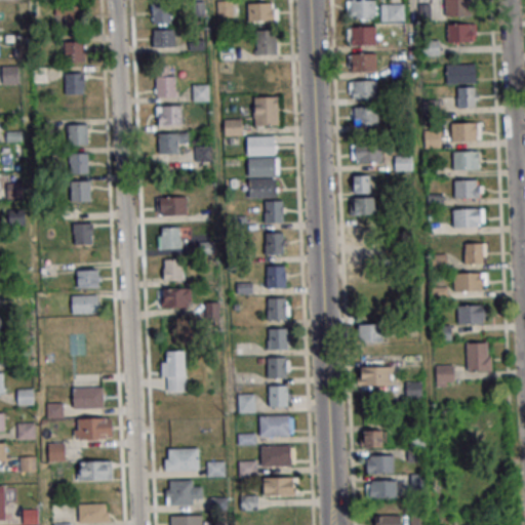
[(347,0),(347,17),(375,17),(374,0),(347,0)]
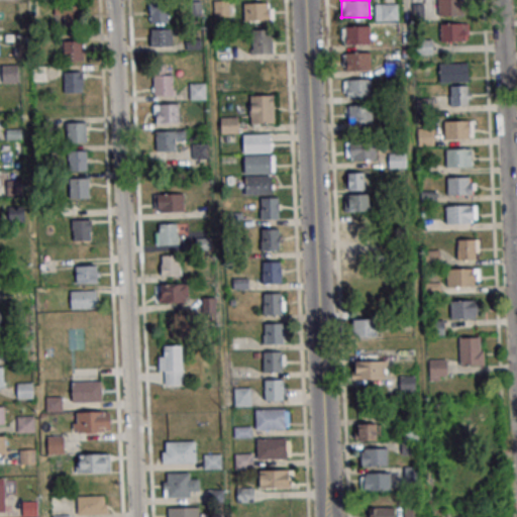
[(437,0),(437,14),(464,14),(463,0),(437,0)]
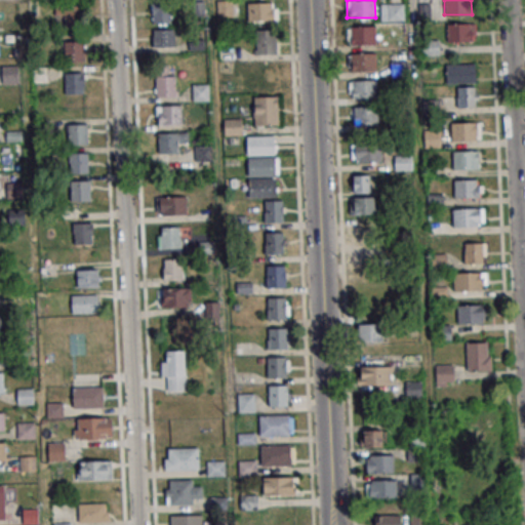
[(216,16),(235,16),(235,1),(216,1),(216,16)]
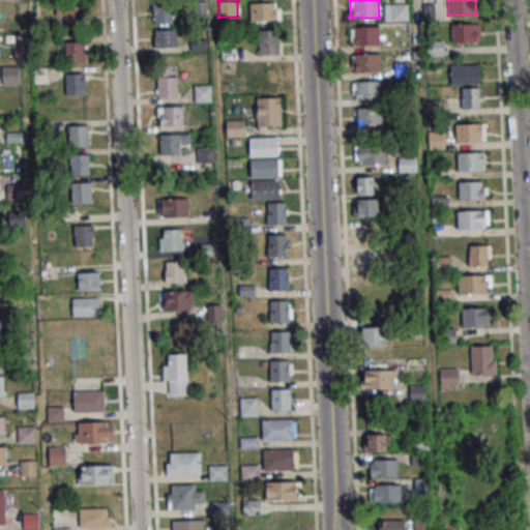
[(172,2),(153,2),(153,23),(172,23),(172,2)]
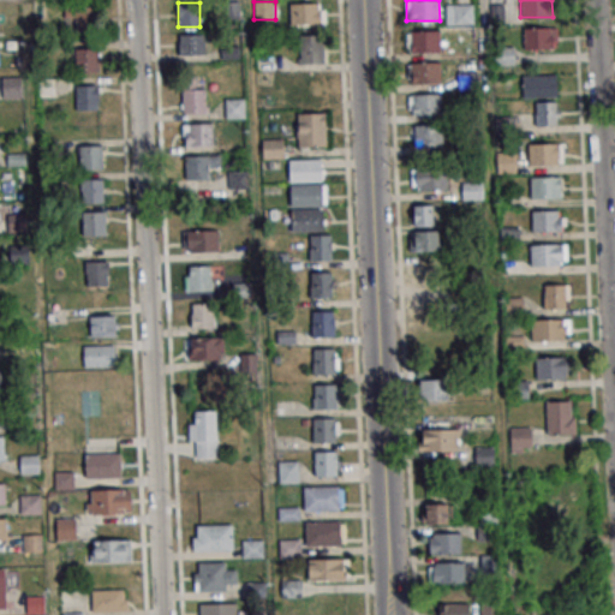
[(322,3),(290,3),(290,24),(322,24),(322,3)]
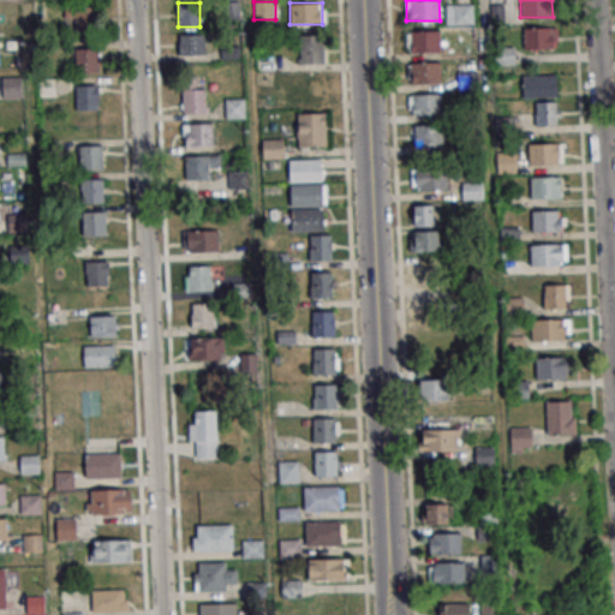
[(96,31),(97,6),(65,5),(65,18),(76,18),(76,31),(96,31)]
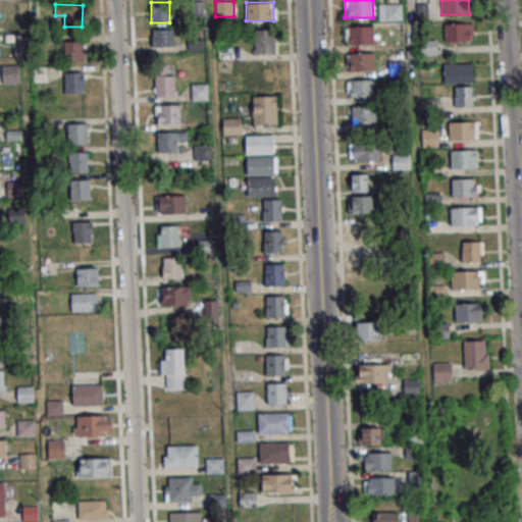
[(379,20),(402,20),(402,4),(379,4),(379,20)]
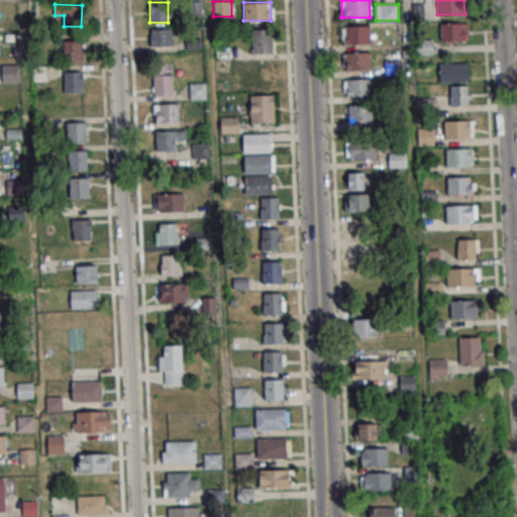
[(440,23),(440,40),(468,40),(468,23),(440,23)]
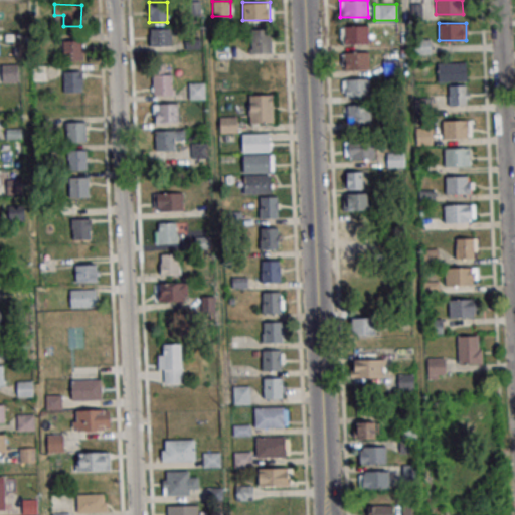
[(367,43),(367,26),(340,26),(340,43),(367,43)]
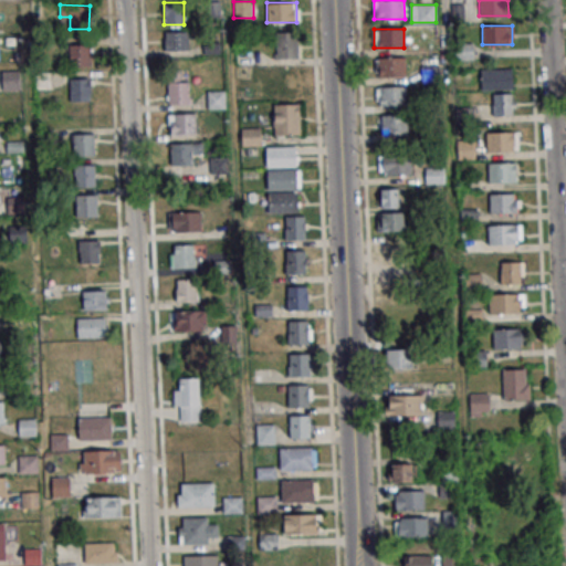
[(188,32),(164,31),(164,50),(188,51),(188,32)]
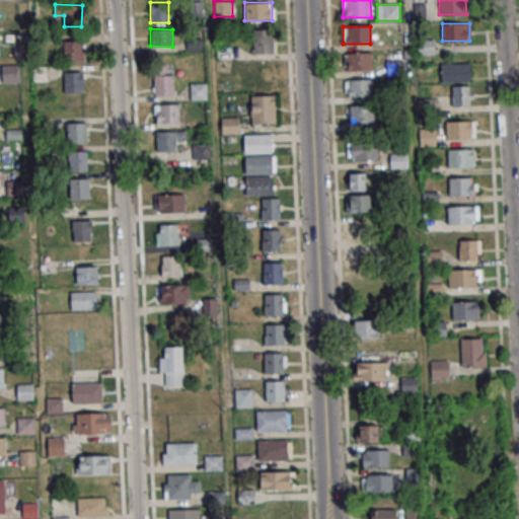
[(253,29),(253,54),(273,54),(273,29),(253,29)]
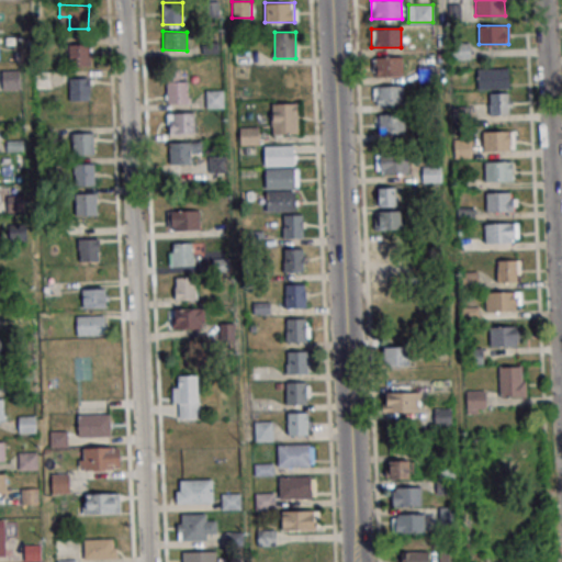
[(68,66),(90,66),(90,40),(68,40),(68,66)]
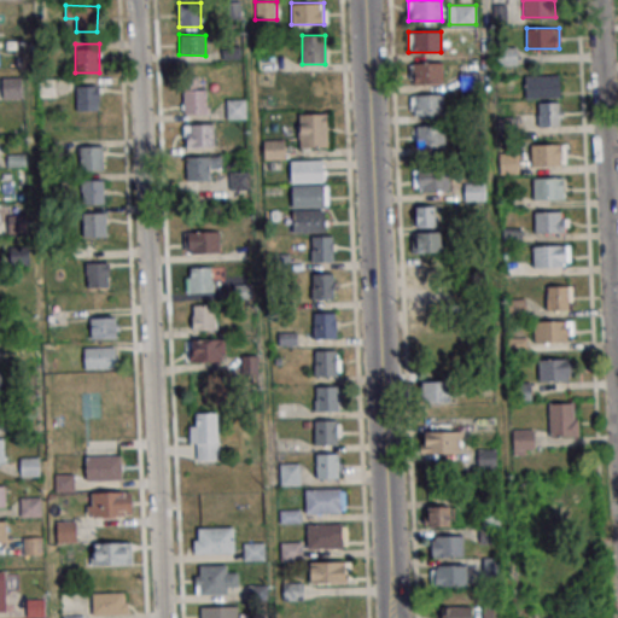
[(517,48),(506,48),(506,60),(517,60),(517,48)]
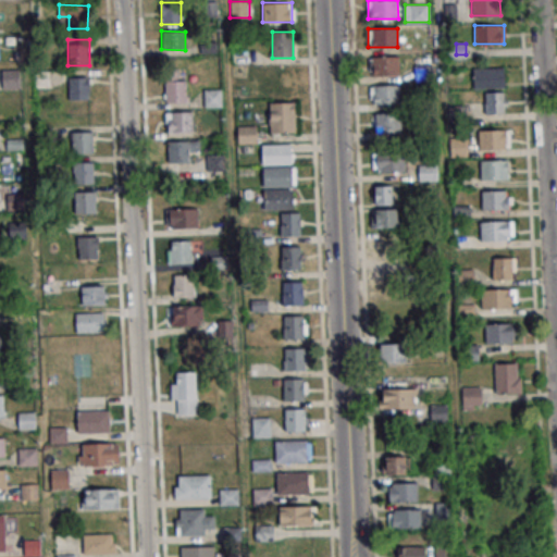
[(369,75),(398,75),(398,57),(369,57),(369,75)]
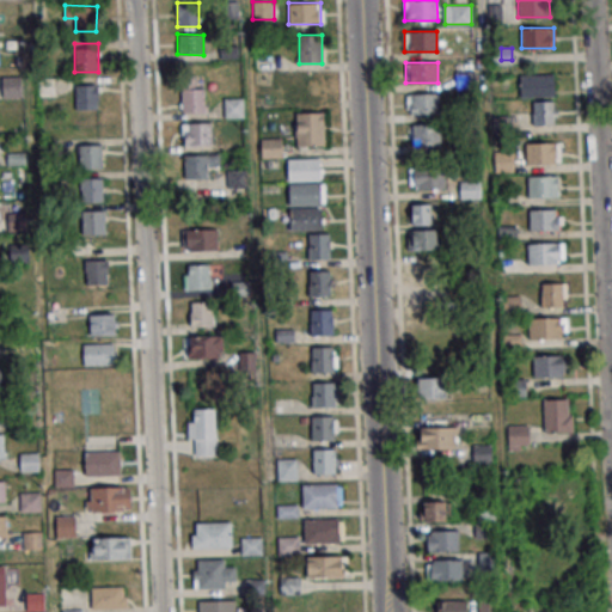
[(297,101),(322,101),(322,72),(297,72),(297,101)]
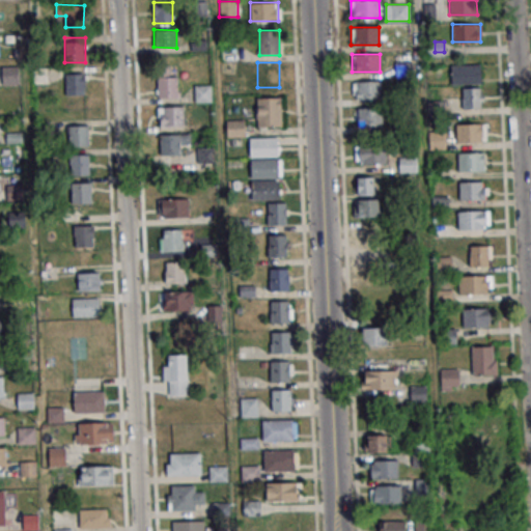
[(480,64),(450,64),(450,84),(480,84),(480,64)]
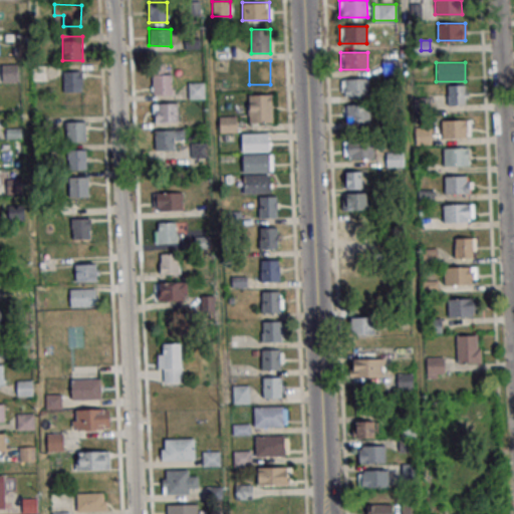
[(153,94),(173,94),(173,66),(153,66),(153,94)]
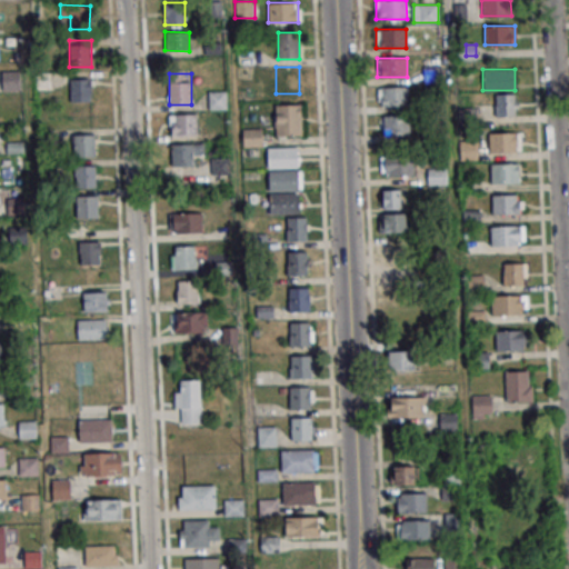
[(70,78),(70,100),(91,100),(91,78),(70,78)]
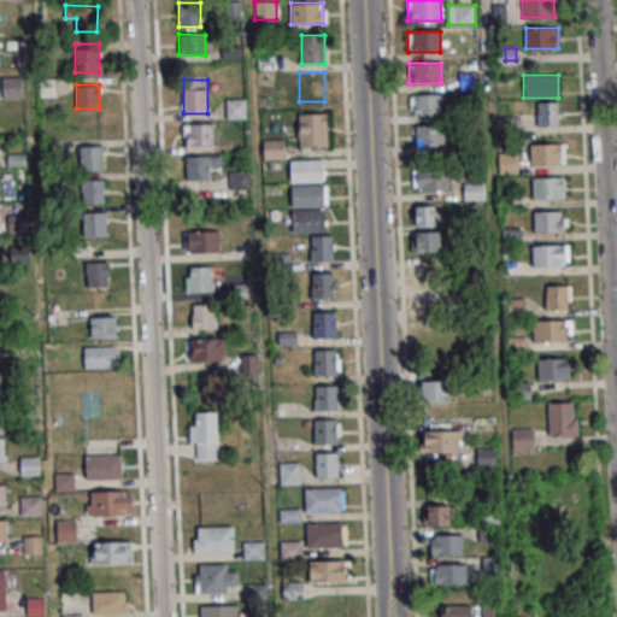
[(410,94),(410,116),(442,116),(442,94),(410,94)]
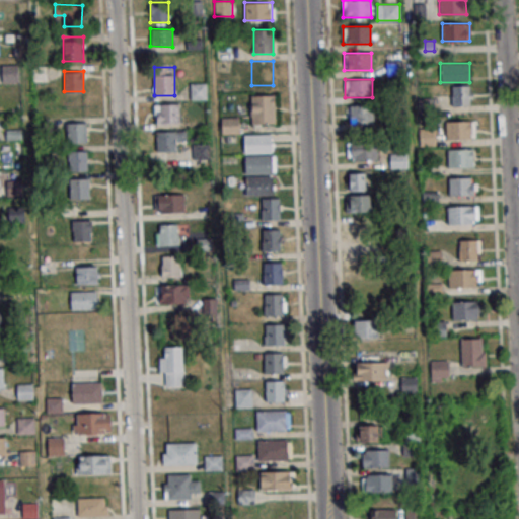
[(191,99),(206,99),(206,83),(191,83),(191,99)]
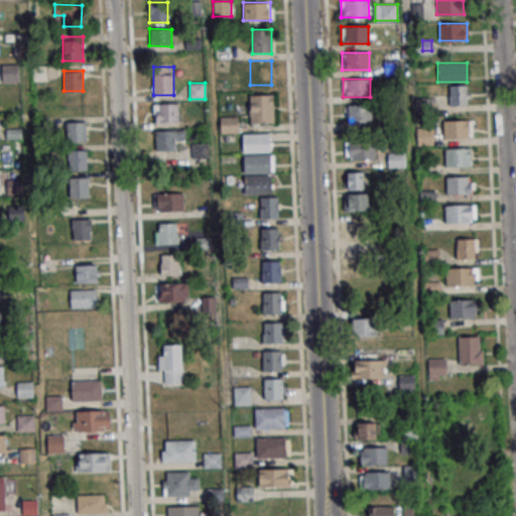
[(470,85),(448,85),(448,105),(470,105),(470,85)]
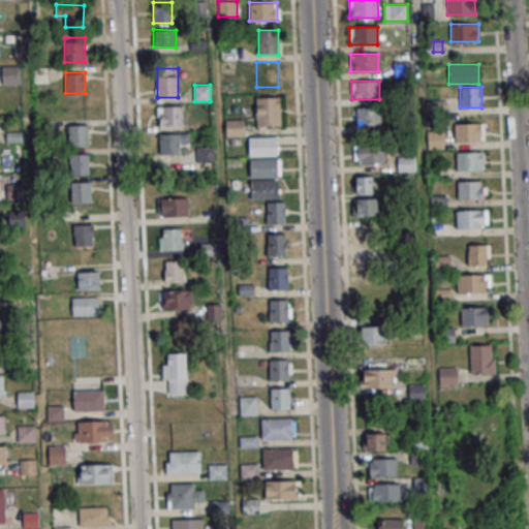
[(280,126),(280,97),(255,97),(255,126),(280,126)]
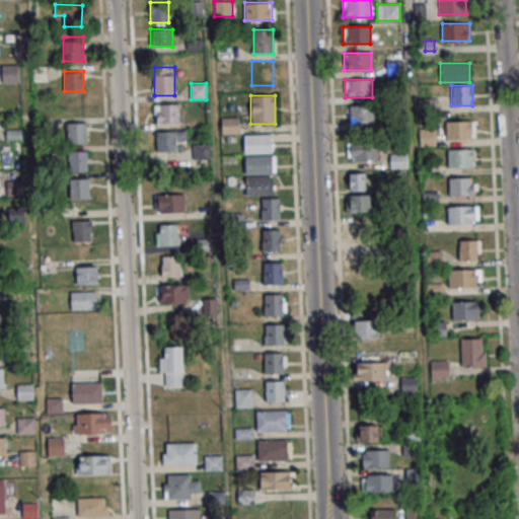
[(154,103),(154,124),(179,124),(179,103),(154,103)]
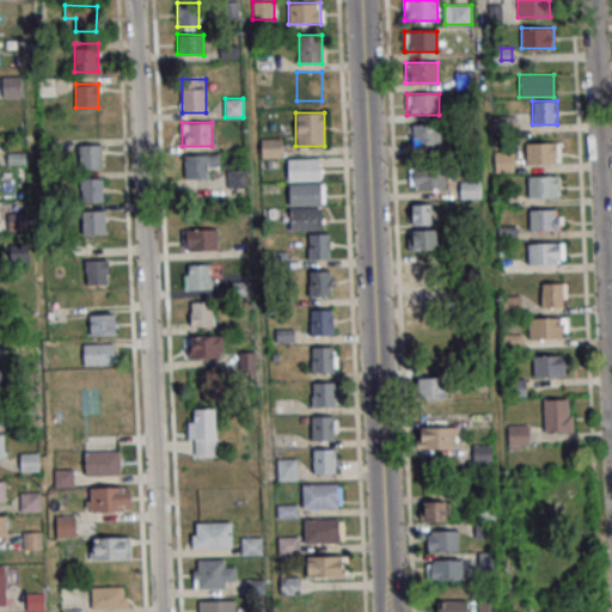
[(409,124),(409,145),(440,145),(440,124),(409,124)]
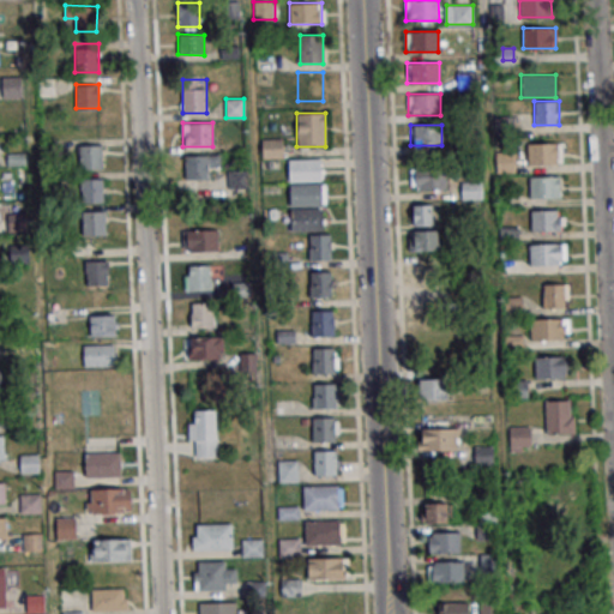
[(262,158),(282,158),(282,138),(262,139),(262,158)]
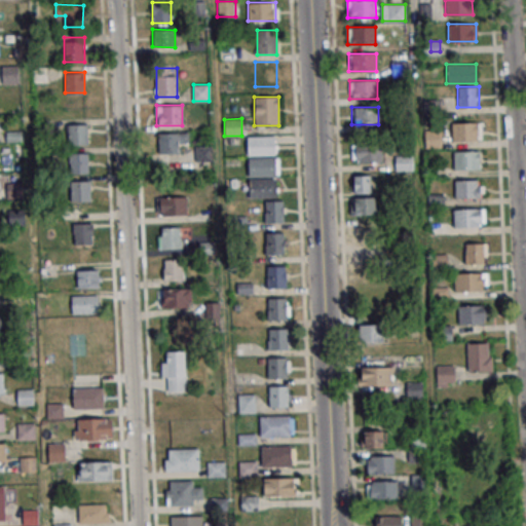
[(480,122),(452,122),(452,140),(480,140),(480,122)]
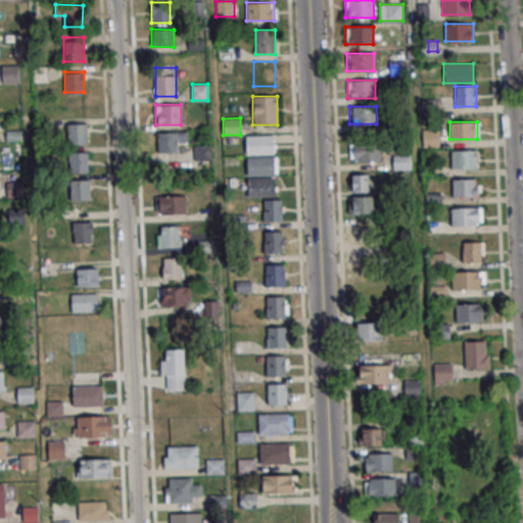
[(87,124),(67,124),(67,144),(87,144),(87,124)]
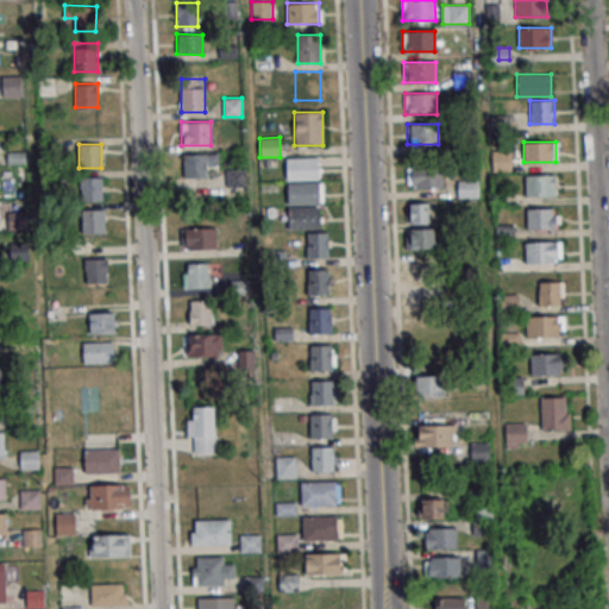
[(493,170),(509,170),(509,151),(493,151),(493,170)]
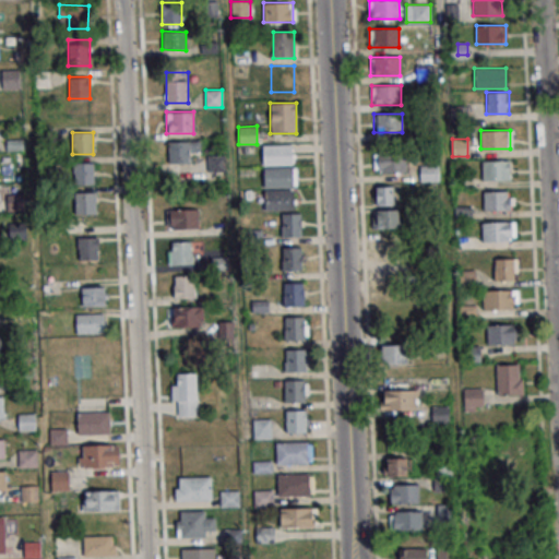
[(168,164),(189,164),(189,151),(201,151),(201,141),(168,141),(168,164)]
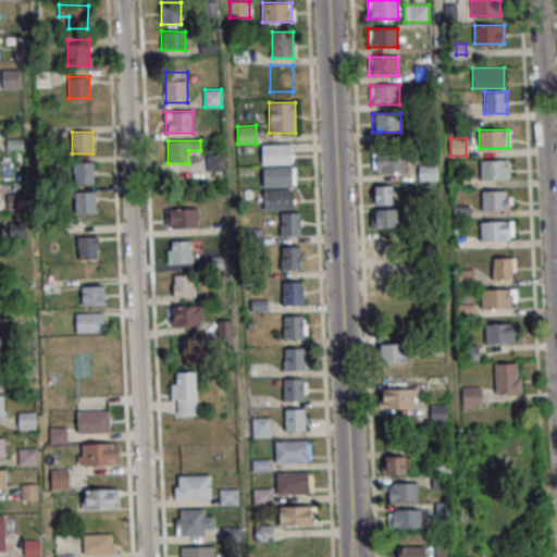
[(262,144),(262,187),(295,187),(295,166),(293,166),(293,144),(262,144)]
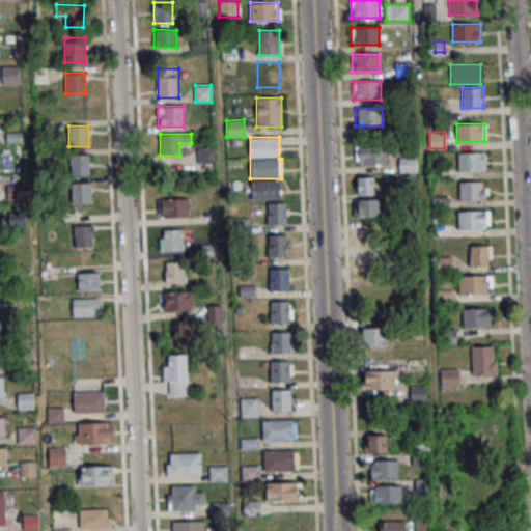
[(386,145),(355,145),(355,163),(386,163),(386,145)]
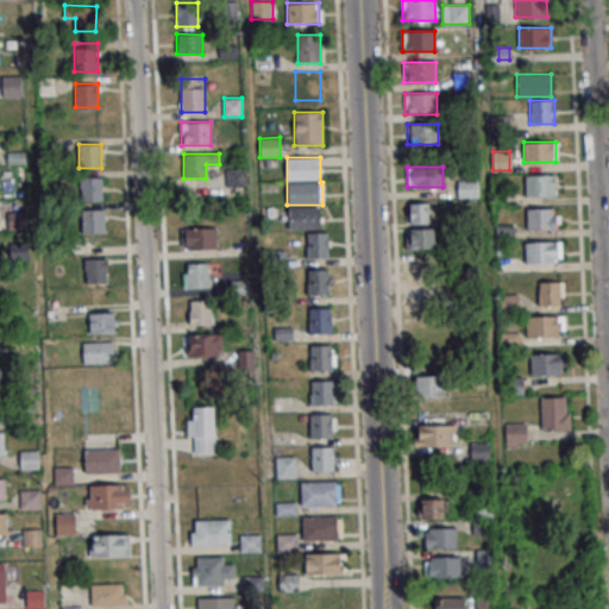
[(556,195),(556,175),(525,175),(525,195),(556,195)]
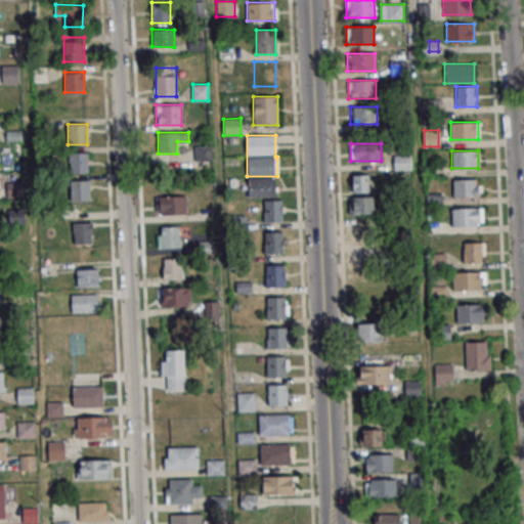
[(89,153),(70,153),(70,173),(89,173),(89,153)]
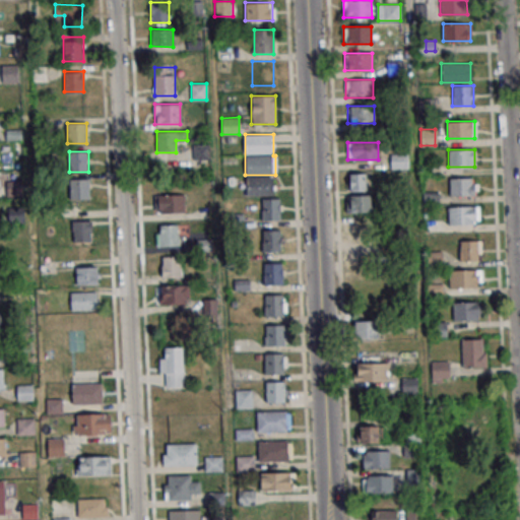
[(406,155),(392,154),(392,168),(406,168),(406,155)]
